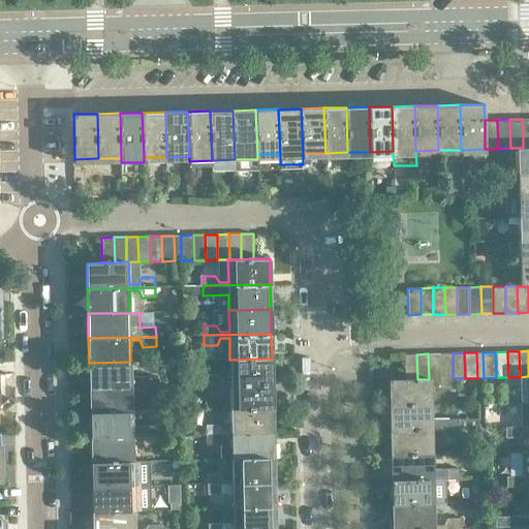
[(441,379),(440,353),(428,353),(429,379),(441,379)]
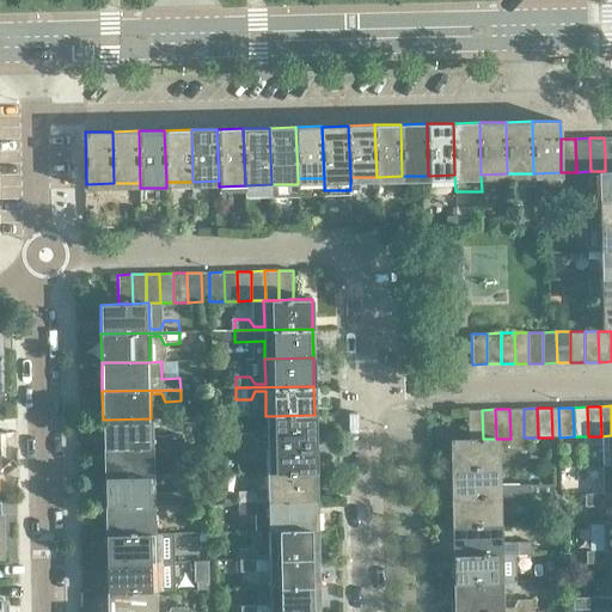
[(524,438),(524,409),(509,409),(510,439),(524,438)]
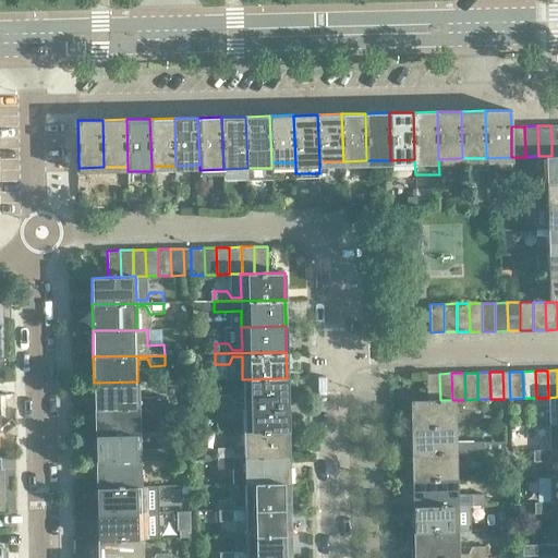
[(440,400),(439,374),(426,374),(426,400),(440,400)]
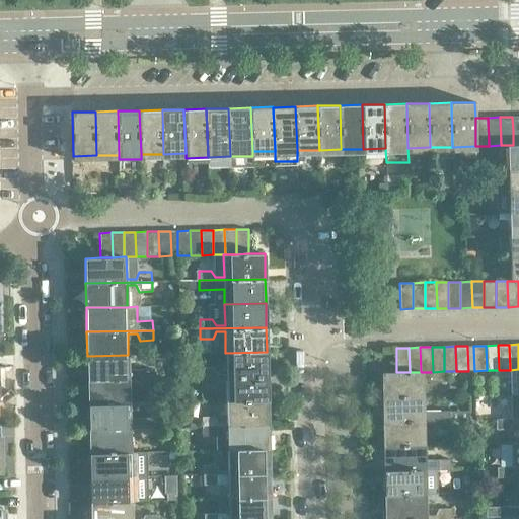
[(268,376),(267,352),(225,353),(226,374),(217,374),(213,368),(201,368),(201,377),(268,376)]
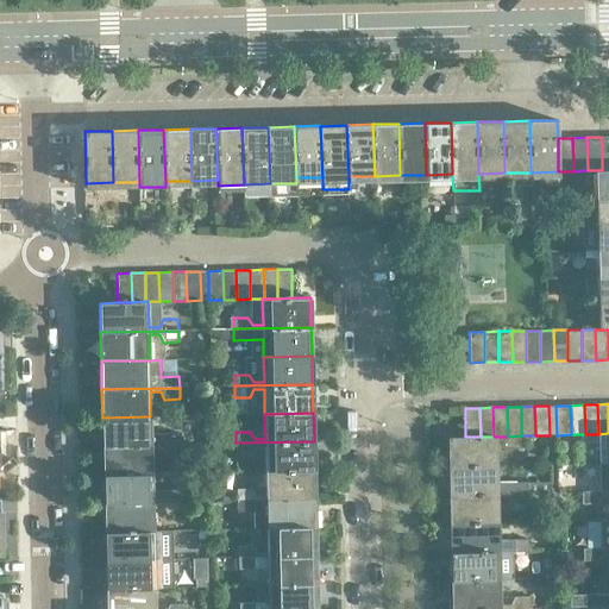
[(151,441),(150,416),(102,418),(102,446),(181,445),(181,433),(165,433),(162,441),(151,441)]
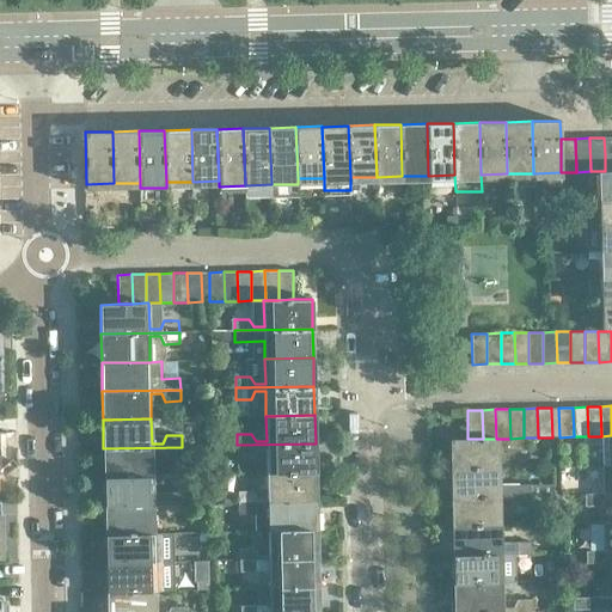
[(611,435),(601,436),(588,436),(583,436),(583,448),(599,448),(603,440),(611,440),(611,435)]
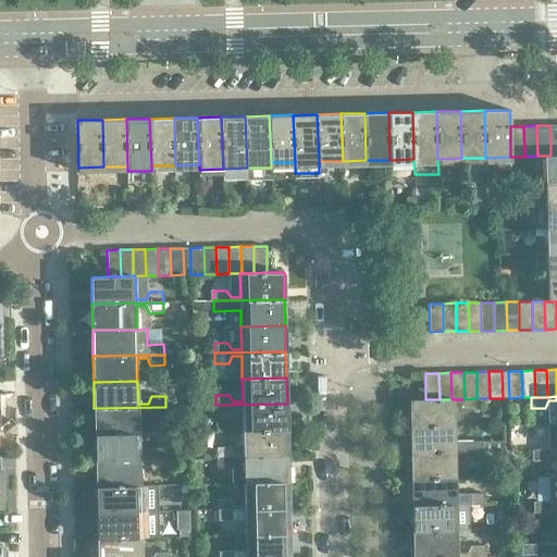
[(454,425),(454,403),(463,403),(467,410),(481,409),(481,398),(477,398),(465,399),(452,399),(440,399),(425,399),(409,400),(410,426),(454,425)]
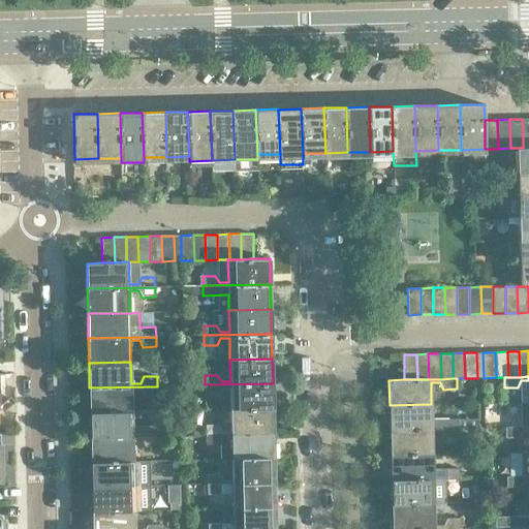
[(273,408),(273,383),(205,384),(205,395),(218,395),(221,387),(230,387),(231,409),(273,408)]
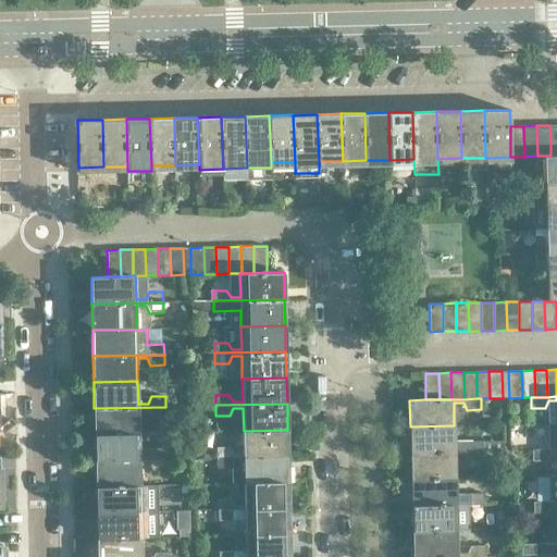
[(139,433),(138,410),(148,410),(152,418),(165,417),(165,407),(94,408),(95,434),(139,433)]
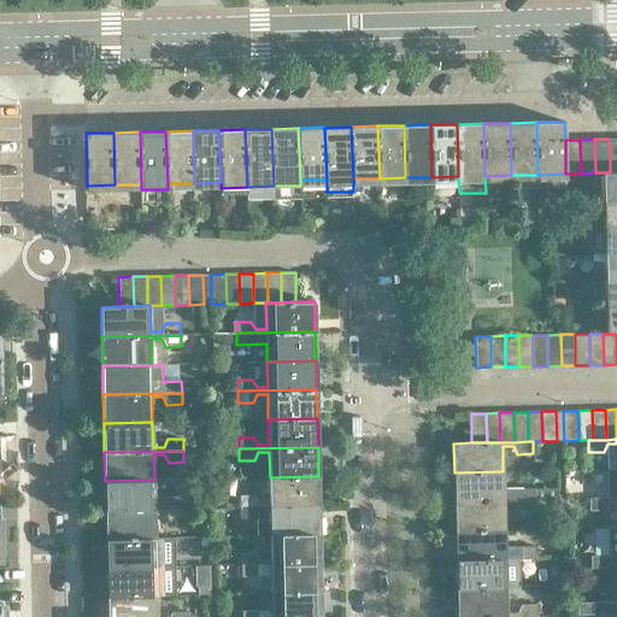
[(504,497),(503,471),(454,472),(456,501),(534,500),(534,488),(518,488),(515,497),(504,497)]
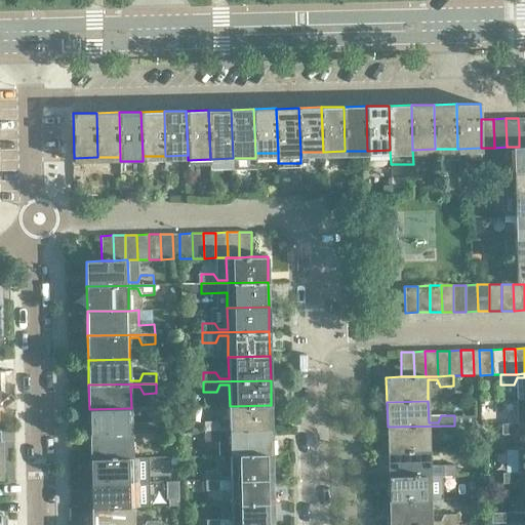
[(272,430),(271,405),(230,406),(230,428),(220,428),(217,420),(204,421),(204,431),(272,430)]
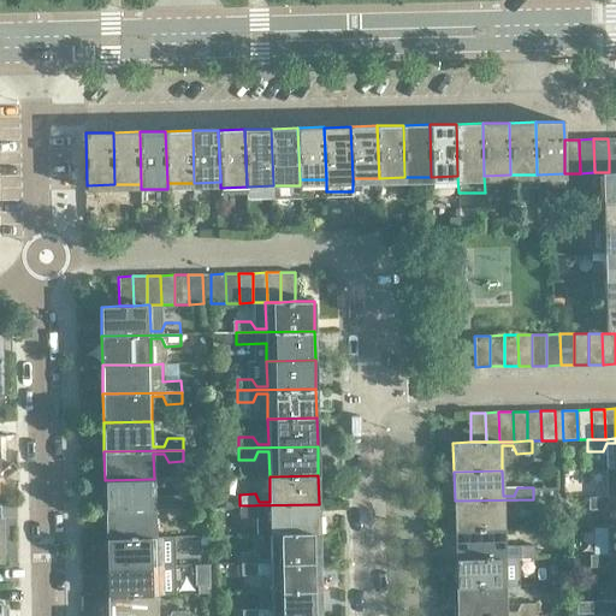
[(154,497),(154,479),(105,480),(106,509),(184,508),(184,496),(154,497)]
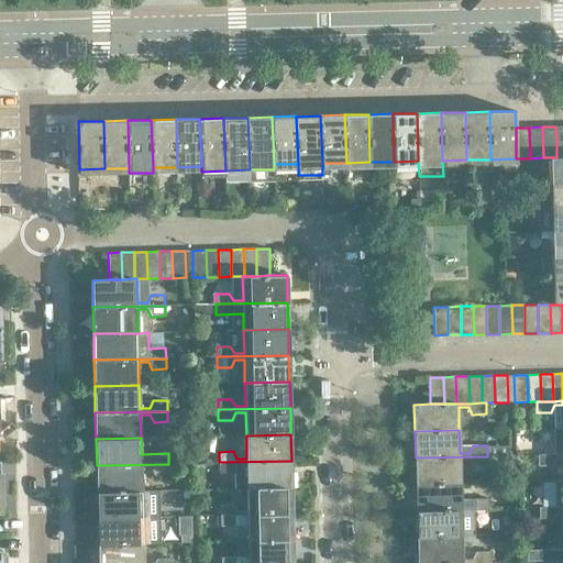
[(562,454),(562,451),(555,451),(552,444),(538,444),(538,455),(562,454)]
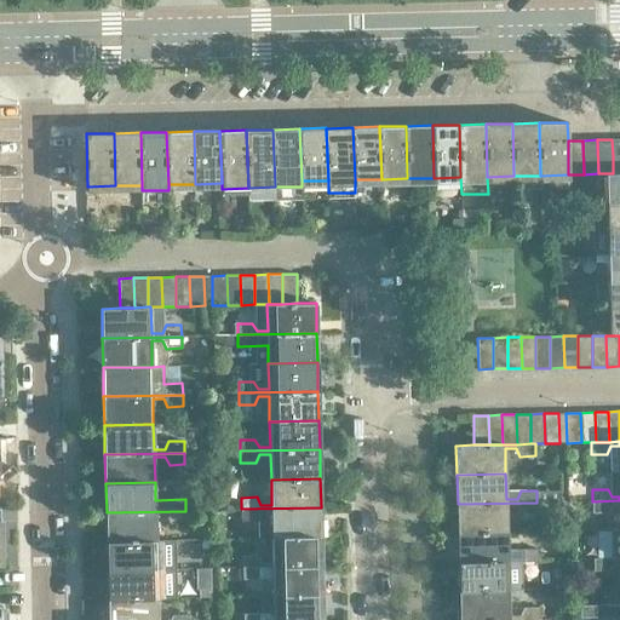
[(619,500),(592,501),(592,512),(608,512),(612,504),(619,504),(619,500)]
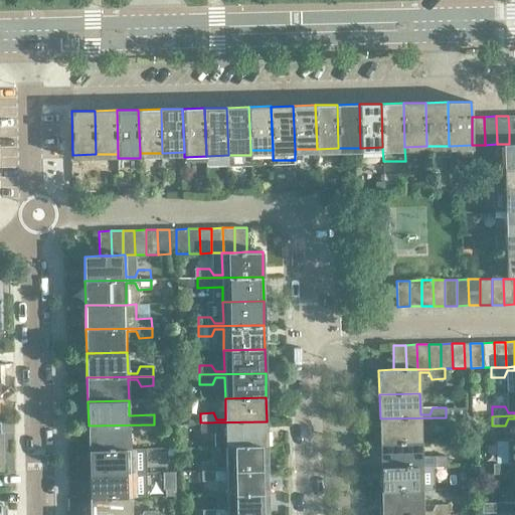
[(421,442),(420,420),(430,420),(434,427),(446,426),(446,417),(380,418),(380,443),(421,442)]
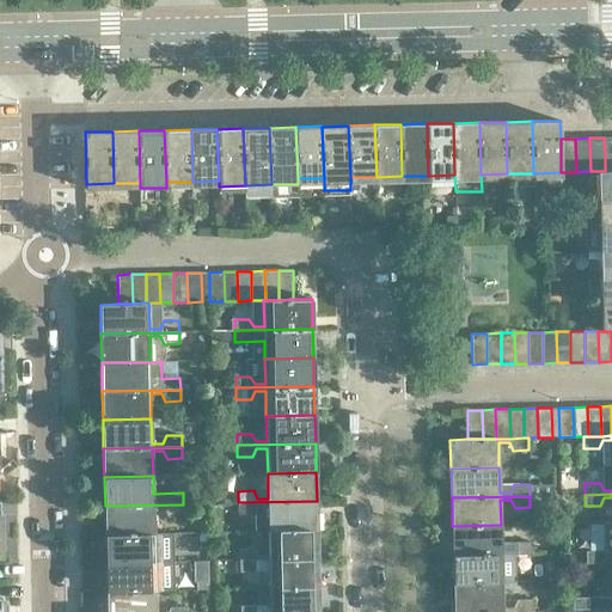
[(317,530),(317,501),(238,502),(238,514),(254,514),(257,506),(268,506),(269,531),(317,530)]
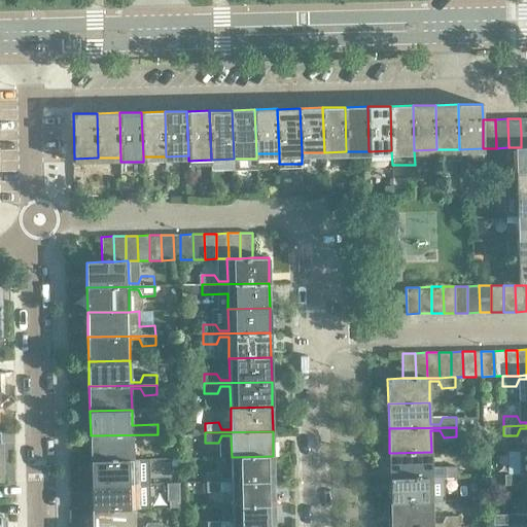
[(133,459),(132,437),(141,437),(145,445),(157,444),(157,434),(91,435),(91,460),(133,459)]
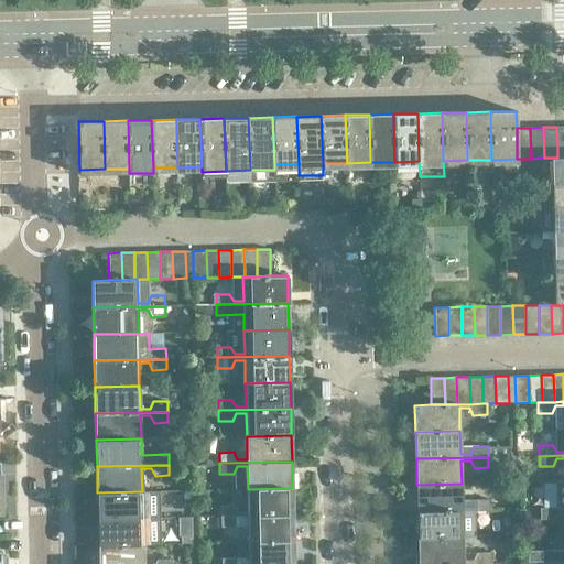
[(462,507),(462,484),(416,485),(418,511),(489,510),(489,499),(475,499),(472,507),(462,507)]
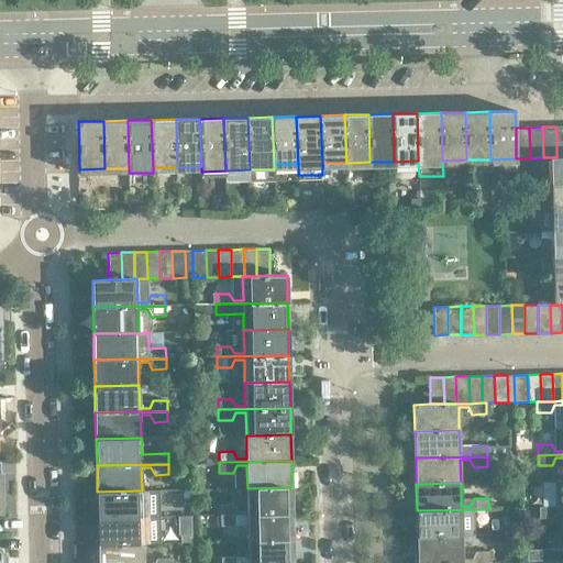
[(293,514),(291,487),(247,488),(247,511),(238,511),(234,504),(220,505),(220,515),(293,514)]
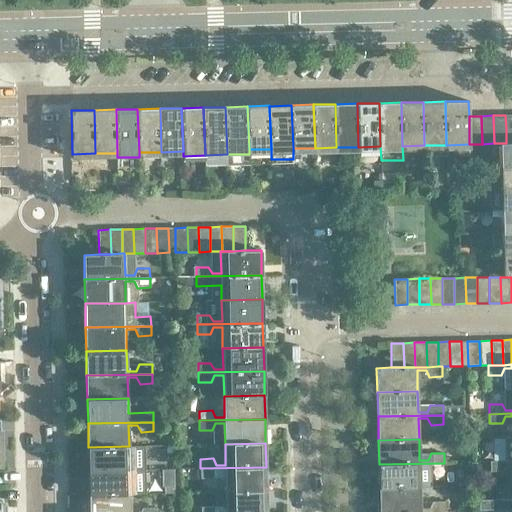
[(129,467),(129,446),(88,447),(89,471),(154,470),(154,460),(141,460),(138,467),(129,467)]
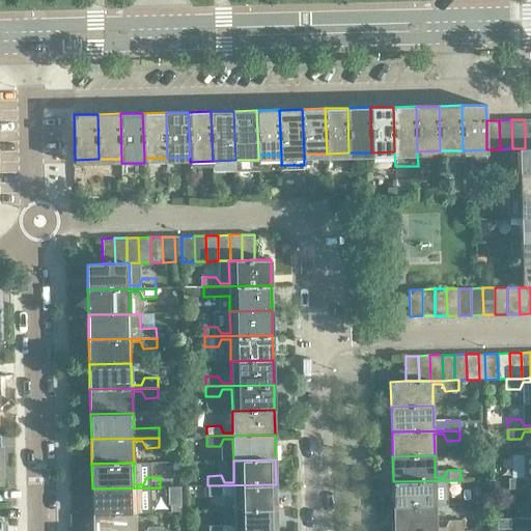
[(530,478),(530,475),(525,475),(522,469),(508,469),(508,479),(530,478)]
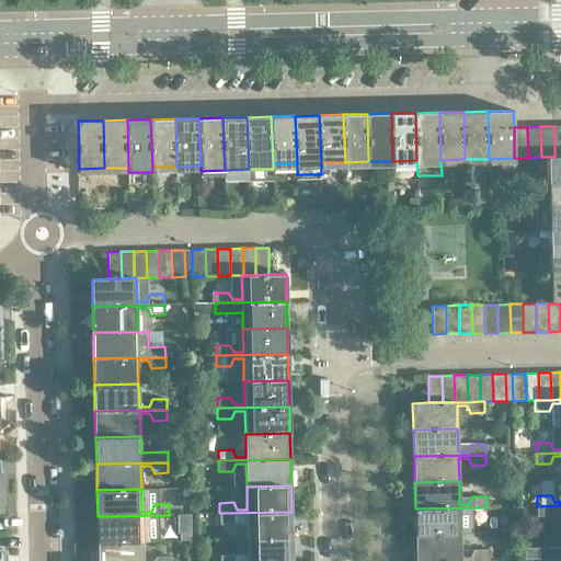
[(560,505),(537,506),(538,516),(551,516),(554,508),(560,508),(560,505)]
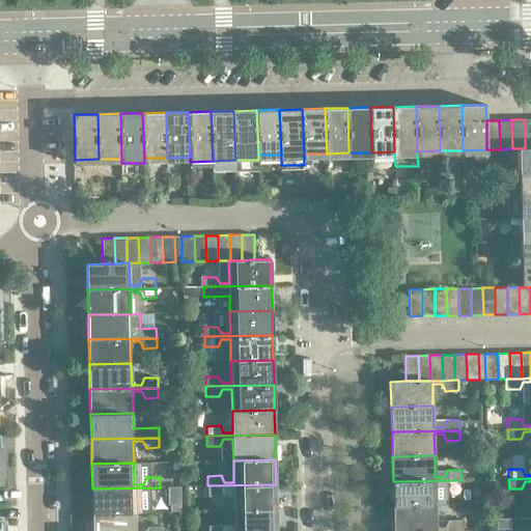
[(436,505),(435,483),(444,483),(448,491),(460,490),(460,480),(393,481),(393,506),(436,505)]
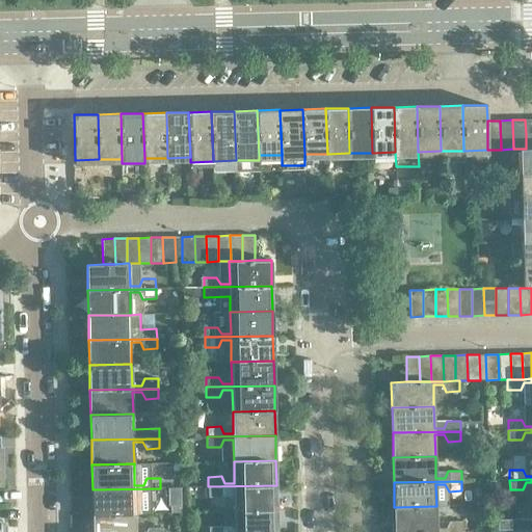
[(276,510),(276,485),(208,486),(209,497),(221,497),(224,489),(234,489),(235,511),(276,510)]
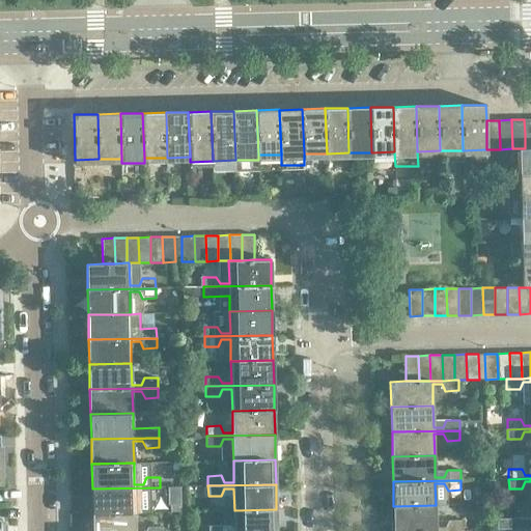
[(135,512),(134,491),(143,491),(147,498),(160,497),(160,487),(92,488),(92,513),(135,512)]
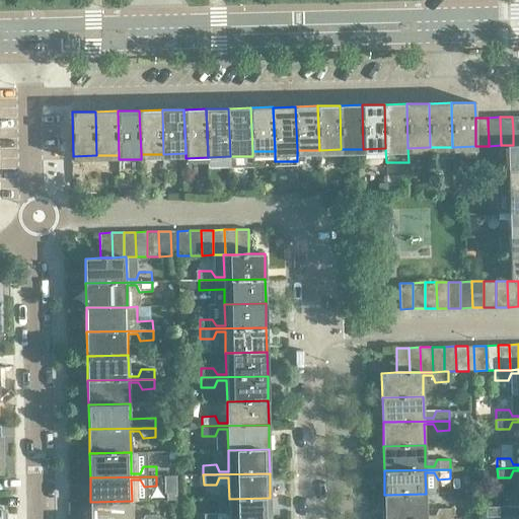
[(426,515),(426,494),(384,495),(384,518),(398,518),(451,518),(451,508),(439,508),(435,515),(426,515)]
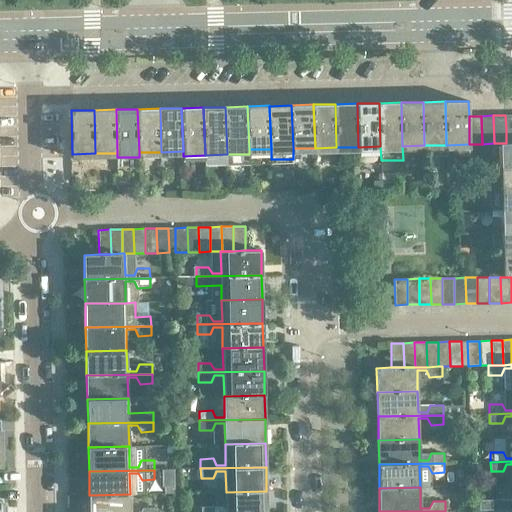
[(266,511),(266,491),(226,492),(226,511),(216,511),(214,506),(201,507),(201,511),(266,511)]
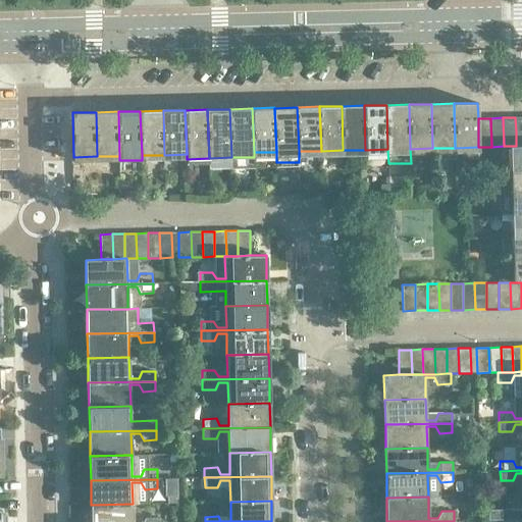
[(133,521),(133,504),(91,505),(91,521),(158,521),(158,518),(146,518),(143,521),(133,521)]
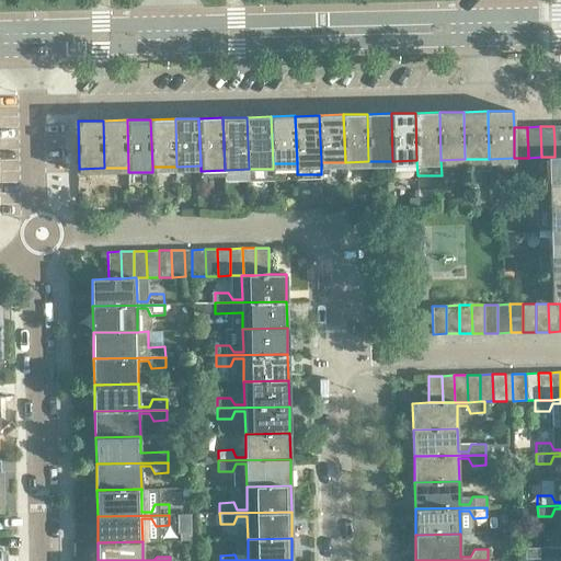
[(560,558),(560,554),(556,554),(552,548),(538,548),(538,559),(560,558)]
